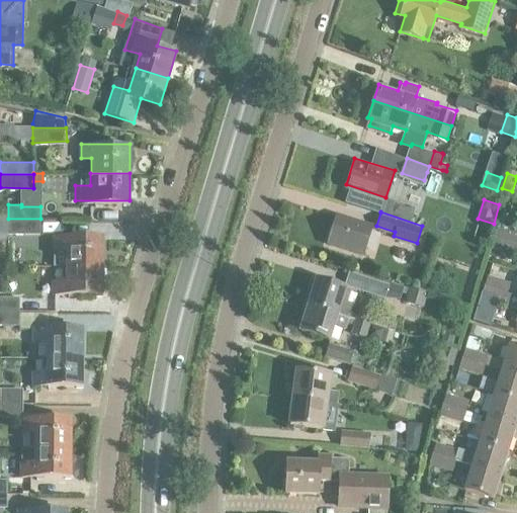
[(371,224),(336,212),(328,240),(362,251),(371,224)]
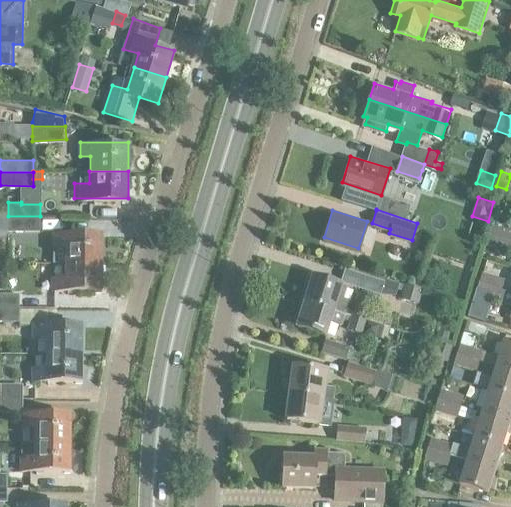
[(8,216),(8,229),(40,229),(40,216),(8,216)]
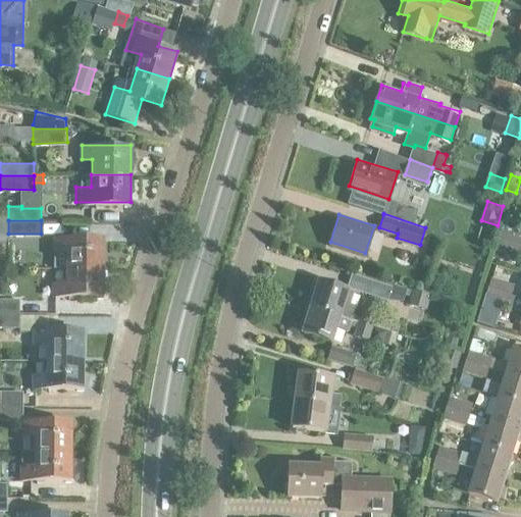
[(520,234),(502,227),(498,238),(520,245),(520,234)]
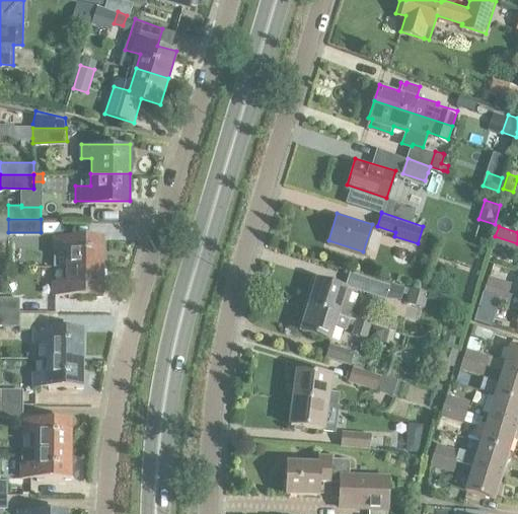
[(0,236),(0,249),(8,250),(8,237),(0,236)]
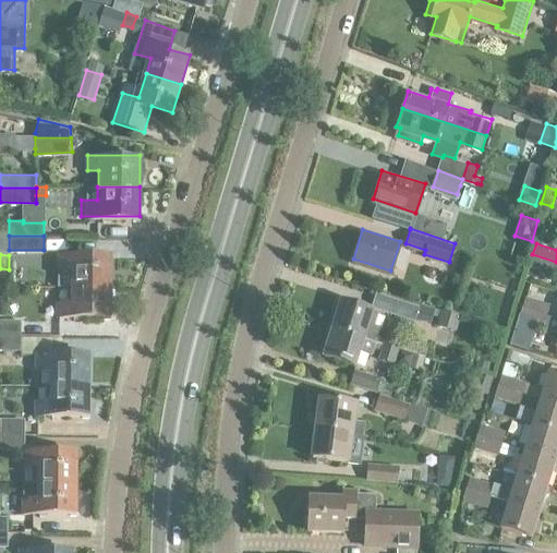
[(111,254),(73,254),(59,254),(59,272),(73,272),(73,284),(111,285),(111,254)]
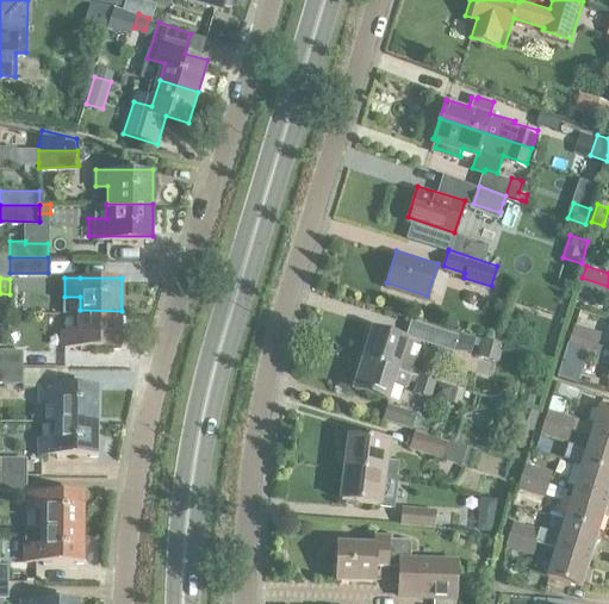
[(582,278),(579,288),(607,297),(608,291),(608,286),(582,278)]
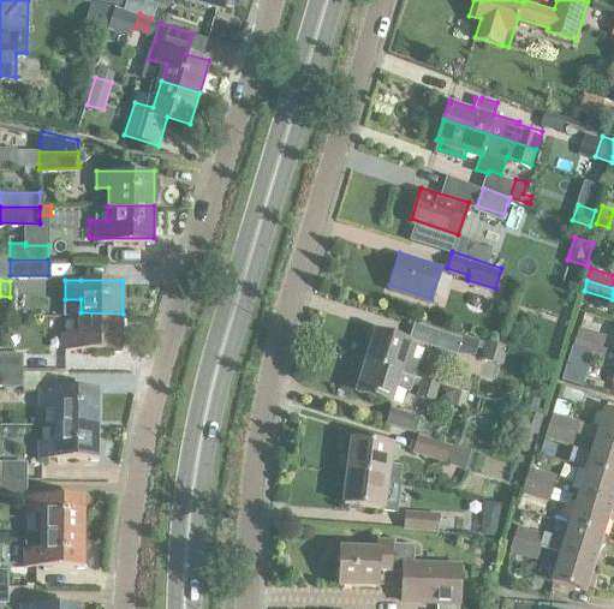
[(10,297),(0,296),(0,312),(10,312),(10,297)]
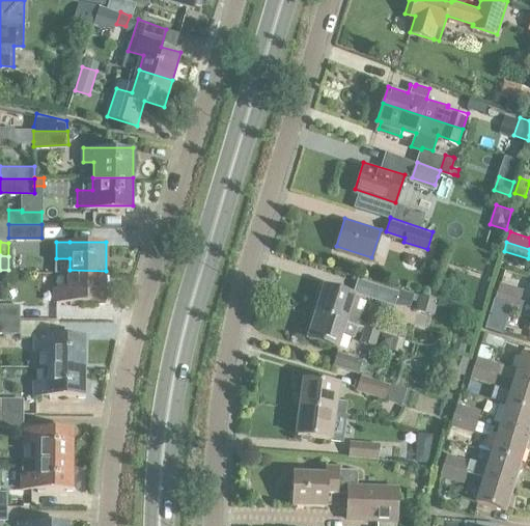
[(70,270),(70,284),(54,284),(54,300),(106,300),(106,271),(70,270)]
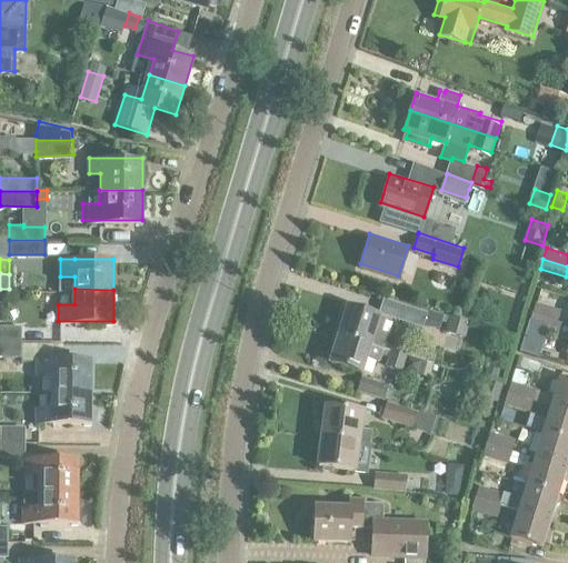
[(428,309),(385,295),(379,310),(424,323),(428,309)]
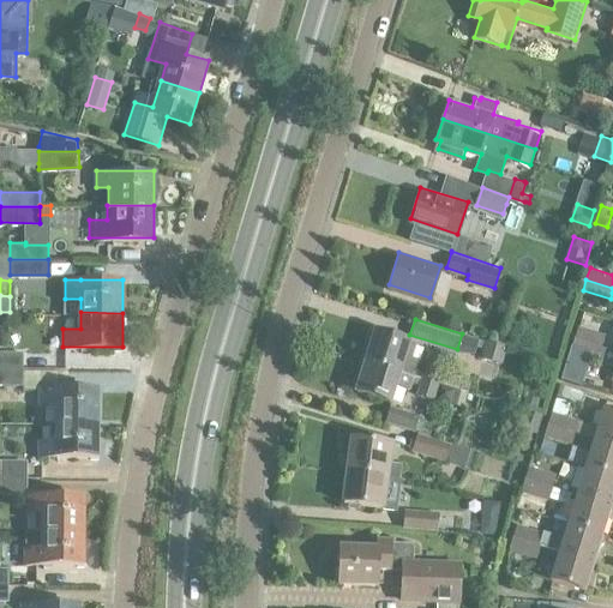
[(580,325),(578,325),(575,336),(602,345),(606,333),(586,327),(580,325)]
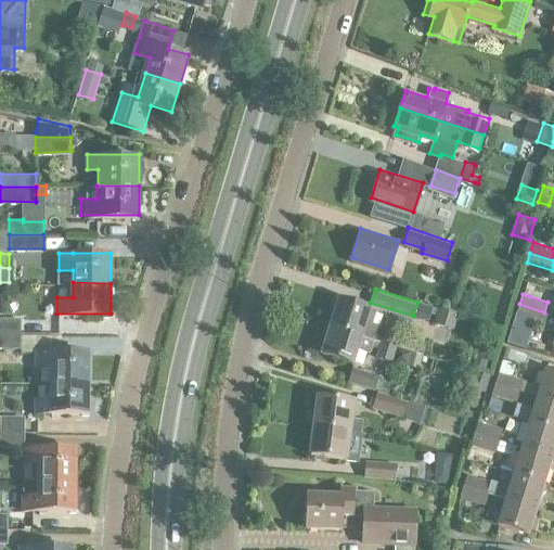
[(335,310),(331,323),(375,337),(379,325),(373,323),(377,308),(369,306),(339,296),(338,298),(337,297),(333,299),(331,306),(332,308),(333,309),(335,310)]
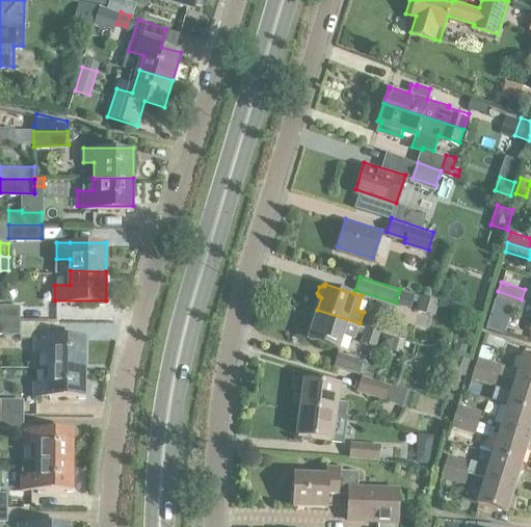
[(400,289),(396,302),(395,304),(413,305),(414,301),(414,298),(416,292),(400,288),(400,289)]
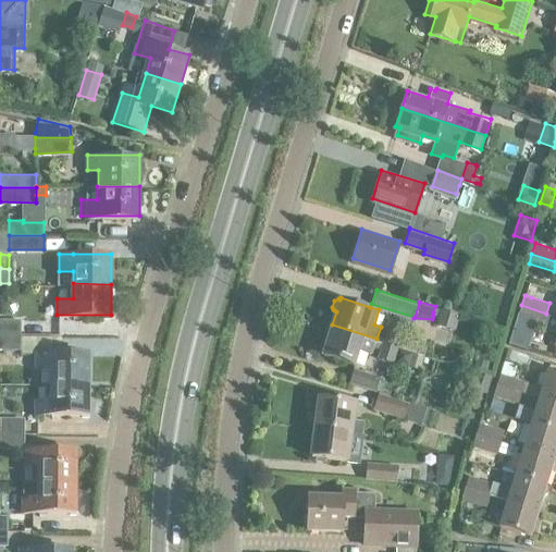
[(546,314),(521,305),(518,316),(536,321),(543,323),(546,314)]
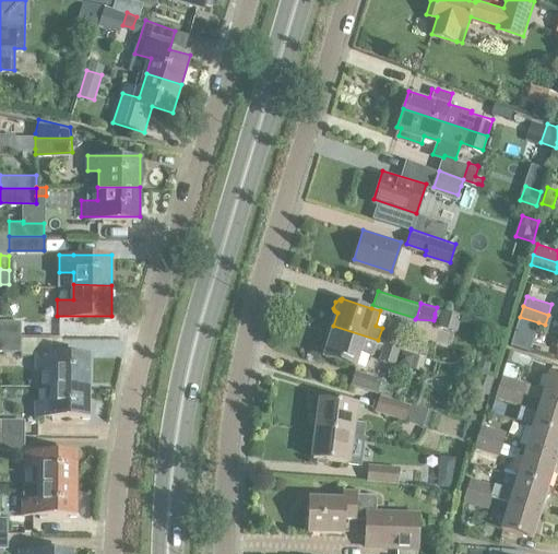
[(443,308),(439,323),(458,329),(462,313),(443,308)]
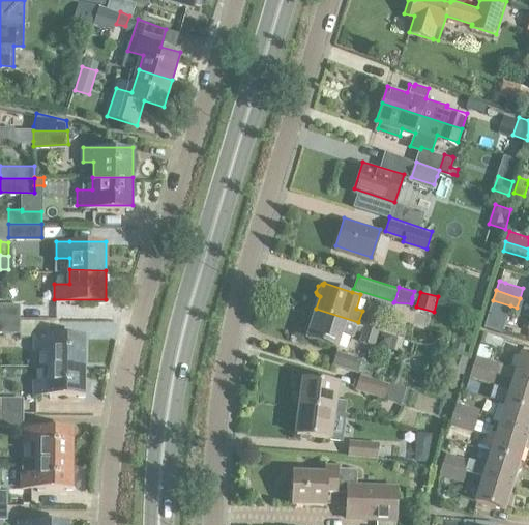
[(528,300),(520,298),(517,308),(517,309),(528,313),(528,322),(527,326),(528,327),(528,300)]
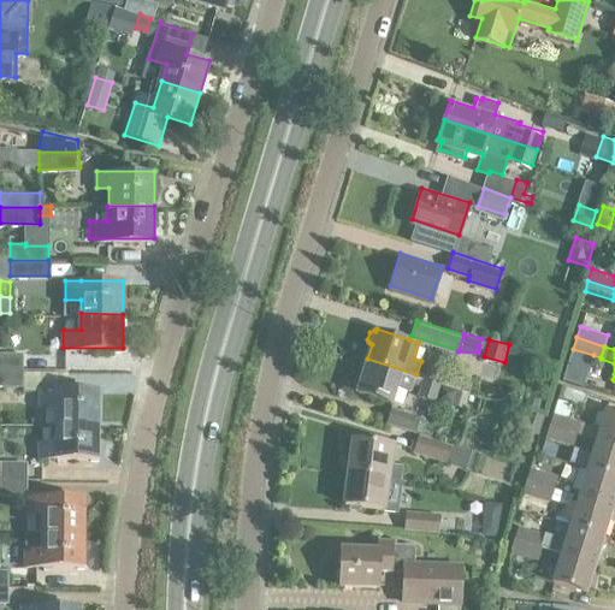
[(24,350),(0,350),(0,368),(23,369),(24,350)]
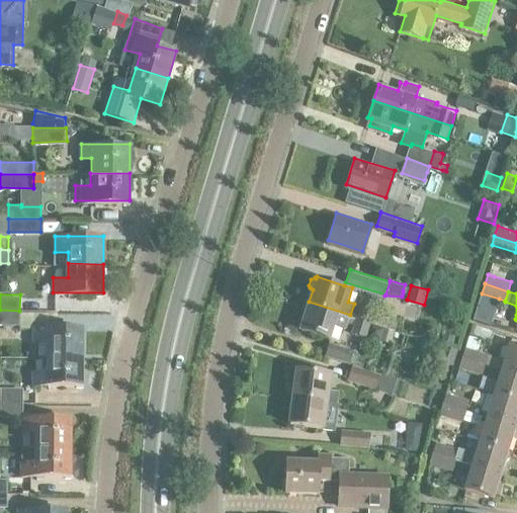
[(299,315),(297,322),(298,325),(300,325),(300,327),(328,336),(331,337),(335,324),(346,328),(350,315),(309,302),(305,314),(303,313),(299,315)]
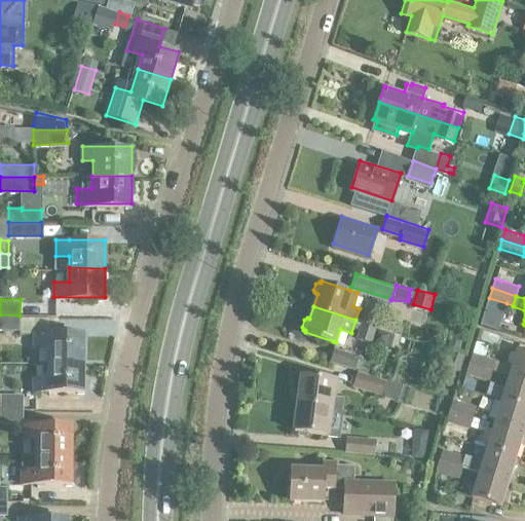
[(366,308),(363,322),(377,326),(380,314),(381,313),(366,308)]
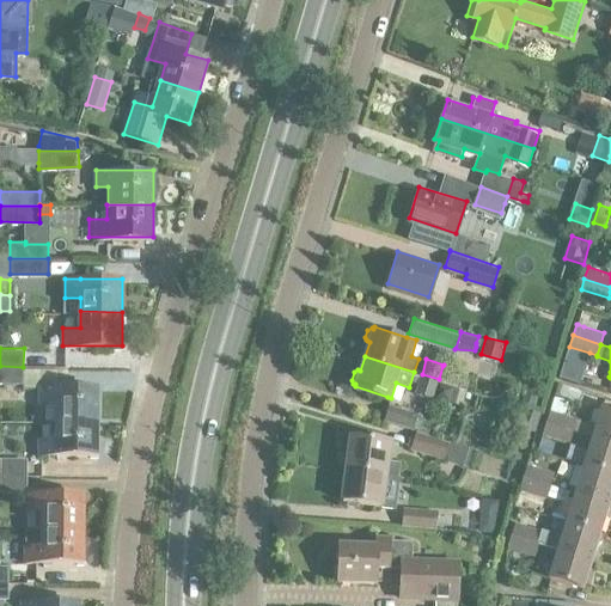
[(23,367),(0,366),(0,380),(23,381),(23,367)]
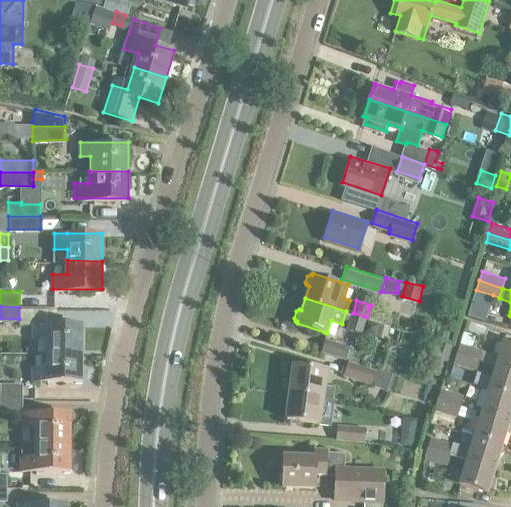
[(353,313),(348,327),(363,331),(367,317),(353,313)]
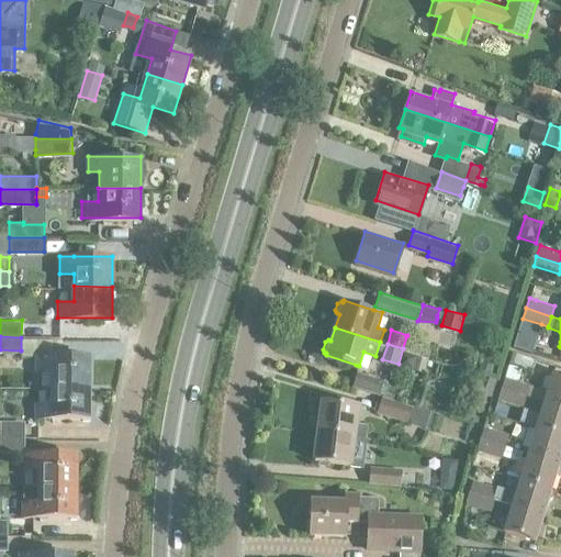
[(537,356),(513,349),(509,360),(534,368),(537,356)]
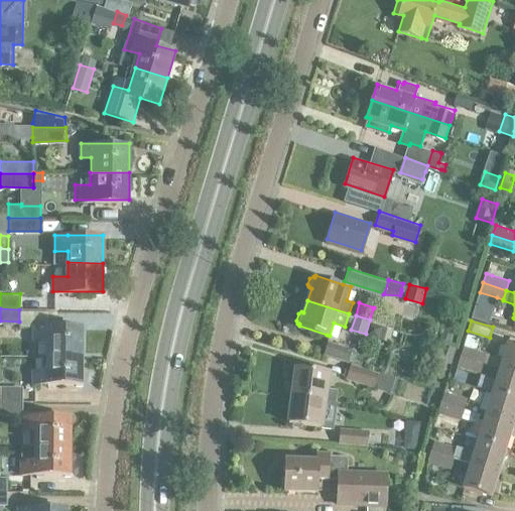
[(444,324),(439,340),(454,344),(459,328),(444,324)]
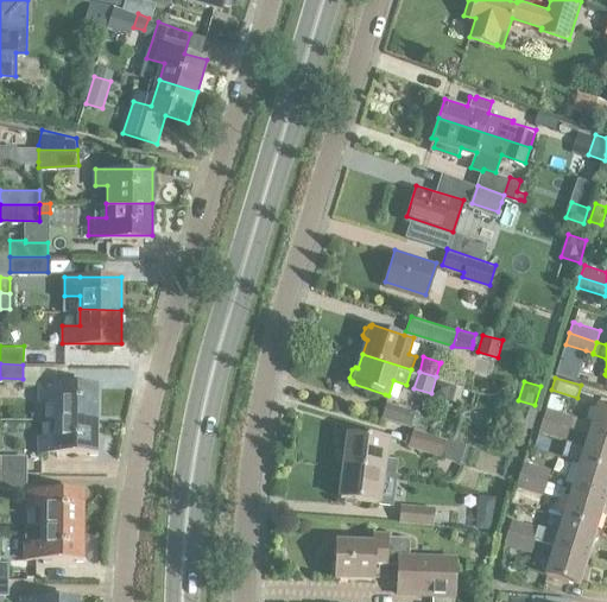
[(99,382),(39,382),(39,399),(55,399),(55,417),(99,417),(99,382)]
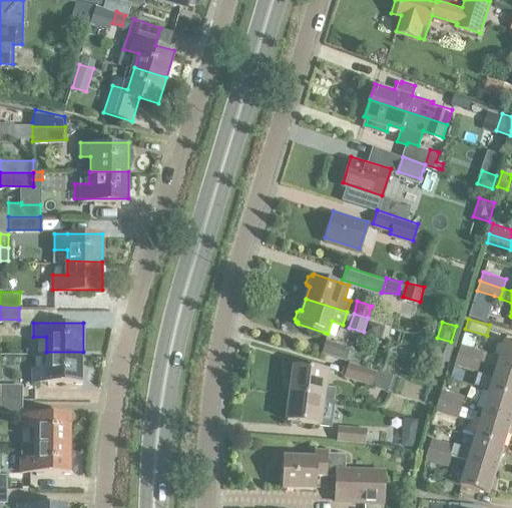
[(379,335),(387,338),(390,327),(382,324),(379,335)]
